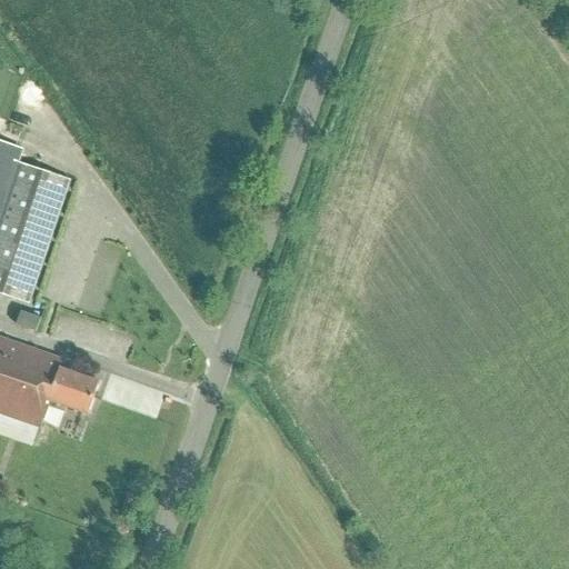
[(0,210),(17,161),(0,156),(0,210)]
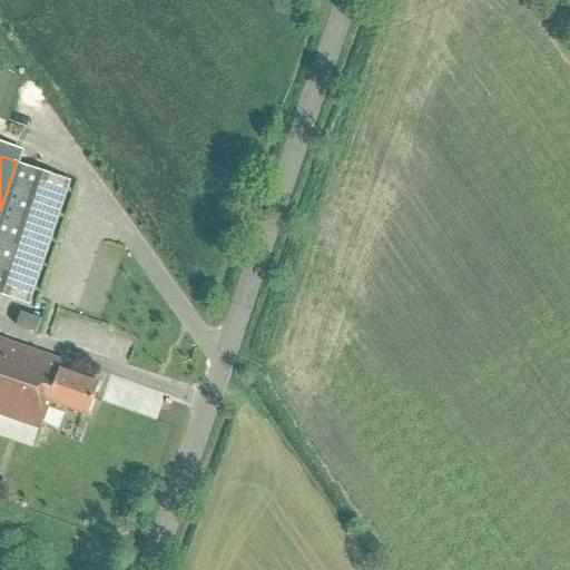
[(0,210),(0,301),(27,311),(70,180),(17,161),(0,210)]
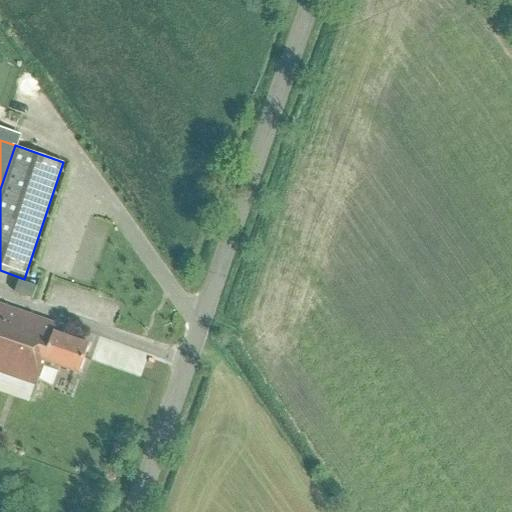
[(32,299),(37,288),(20,282),(16,293),(32,299)]
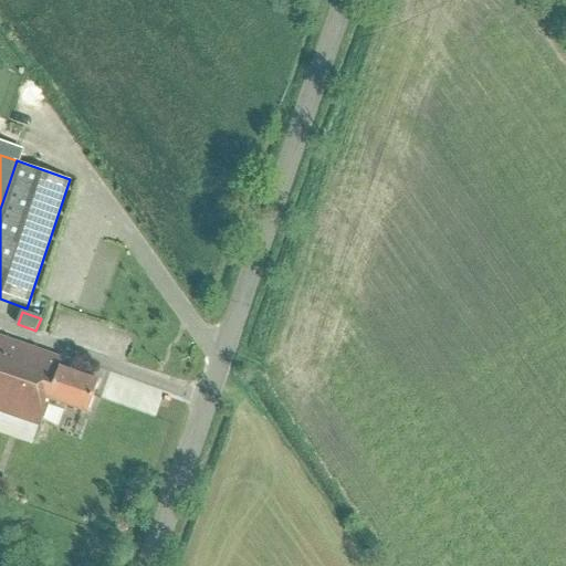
[(0,433),(34,446),(41,427),(50,400),(87,413),(98,381),(62,368),(64,359),(0,336),(0,433)]
